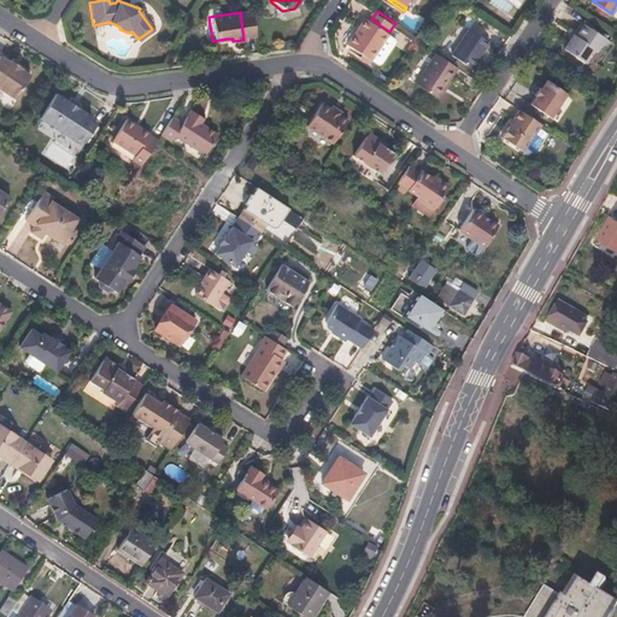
[(464,23),(471,28),(454,54),(476,69),(482,60),(479,58),(491,41),(483,36),(489,29),(469,16),(464,23)]
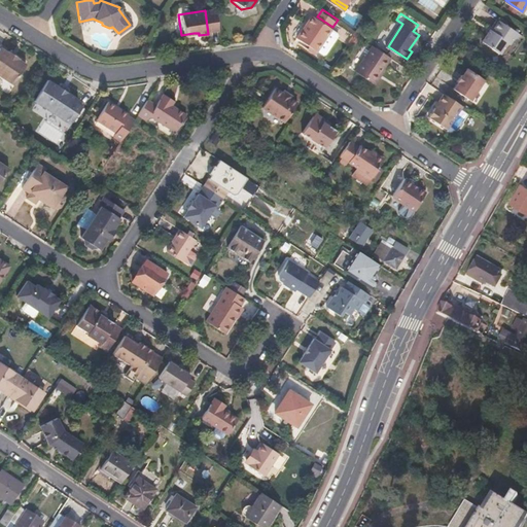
[(308,29),(306,28),(299,37),(319,50),(335,29),(332,27),(317,16),(316,16),(308,29)]
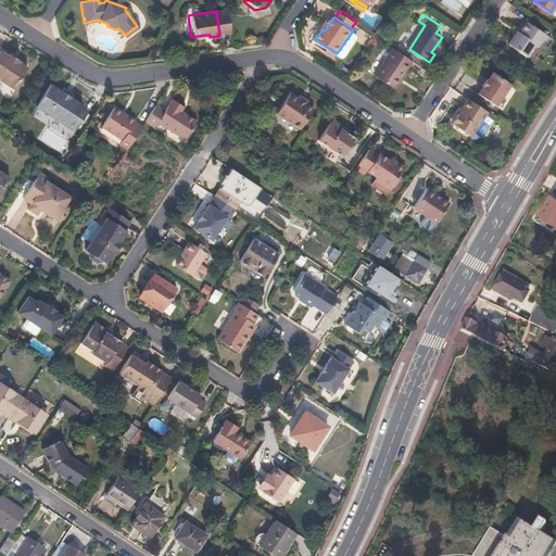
[(521,33),(520,30),(512,43),(531,57),(538,47),(542,46),(544,41),(550,34),(529,21),(521,33)]
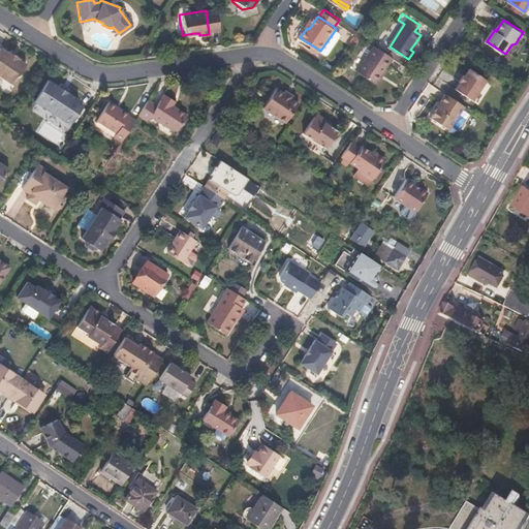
[(395,58),(376,45),(359,70),(377,84),(395,58)]
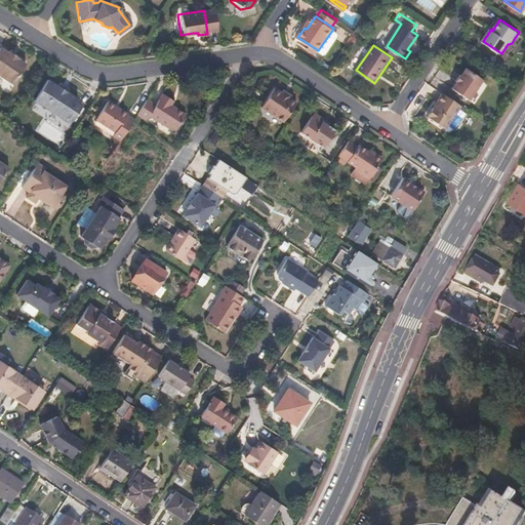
[(0,76),(12,84),(25,64),(17,59),(17,57),(7,51),(7,52),(0,48),(0,76)]
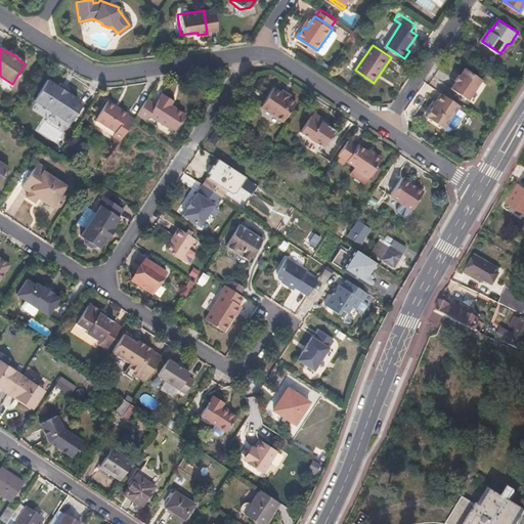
[(454,80),(455,81),(450,88),(468,99),(482,79),(465,68),(460,75),(459,74),(454,80)]
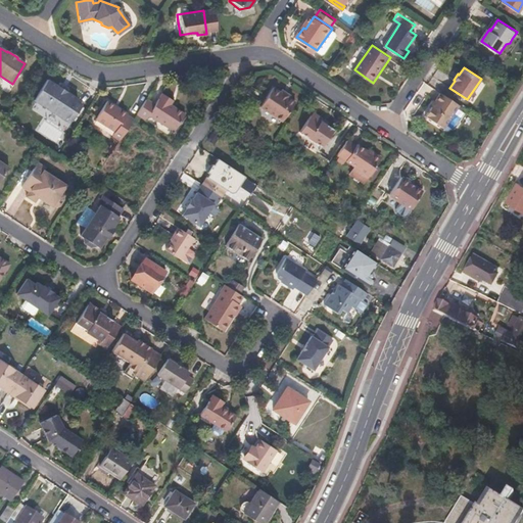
[(56,85),(46,78),(33,99),(62,119),(64,115),(72,121),(81,106),(74,101),(76,98),(66,91),(56,85)]
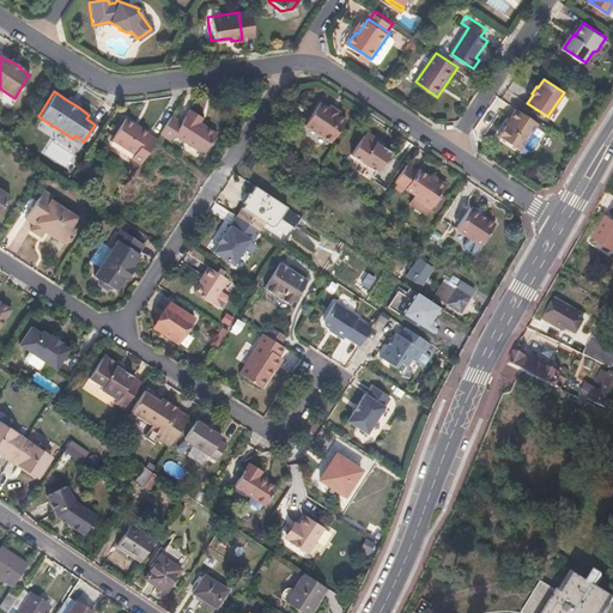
[(67,97),(66,99),(78,107),(79,104),(67,97)]
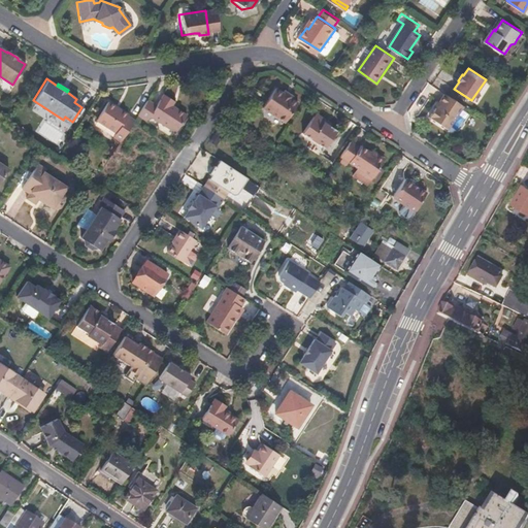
[(285,92),(277,87),(265,105),(287,121),(300,102),(293,97),(285,92)]
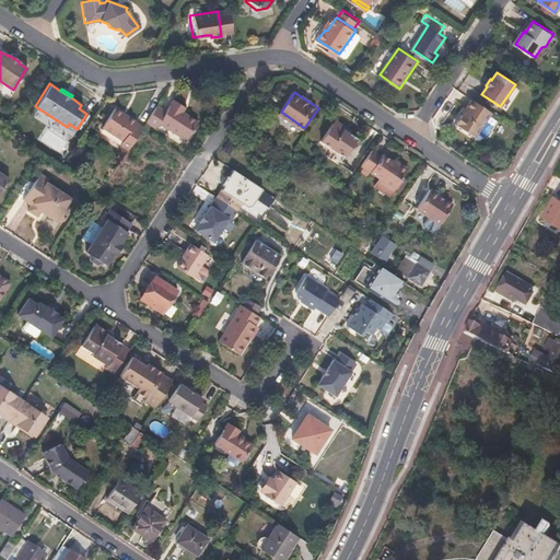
[(493,112),(474,98),(456,125),(477,138),(493,112)]
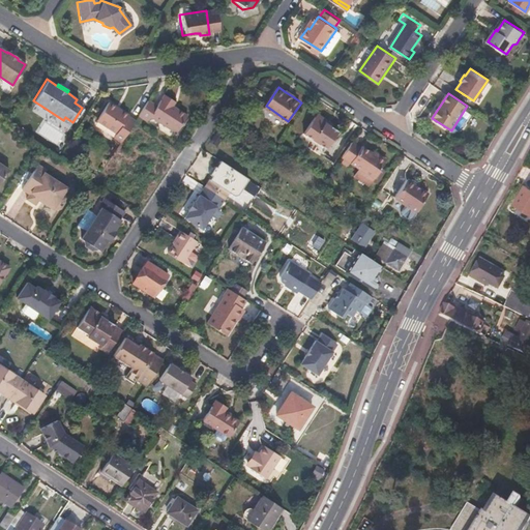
[(156,107),(147,100),(138,115),(147,121),(150,117),(175,134),(186,117),(171,107),(174,101),(164,95),(156,107)]
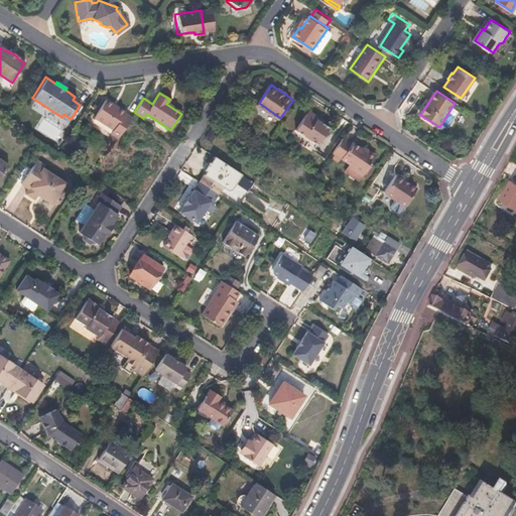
[(124,111),(105,99),(93,117),(111,129),(108,133),(117,139),(129,119),(130,117),(123,113),(124,111)]
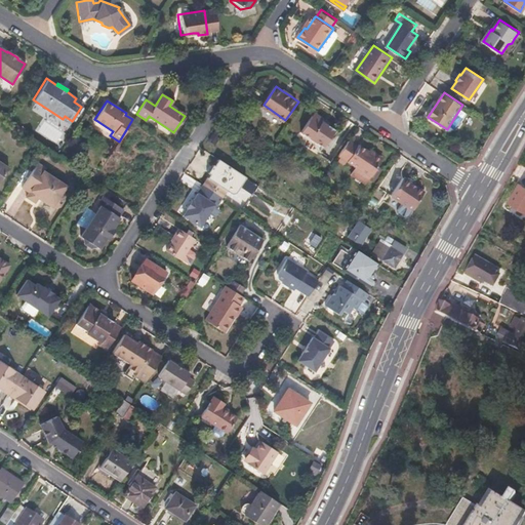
[(317,114),(314,116),(303,132),(325,148),(336,131),(330,127),(323,122),(324,119),(317,114)]
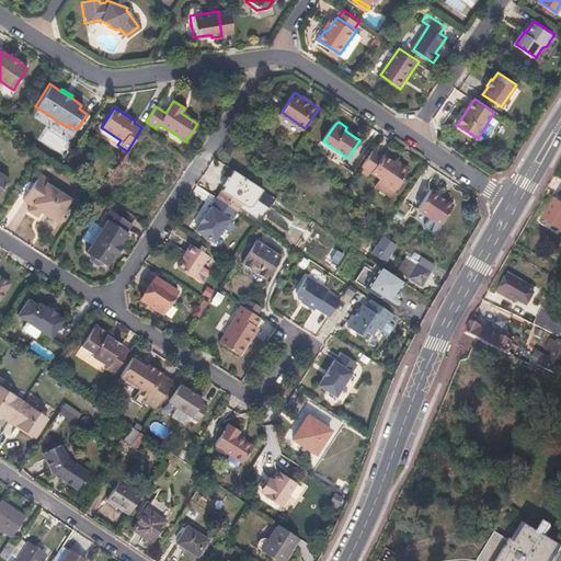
[(346,127),(345,130),(353,136),(355,133),(346,127)]
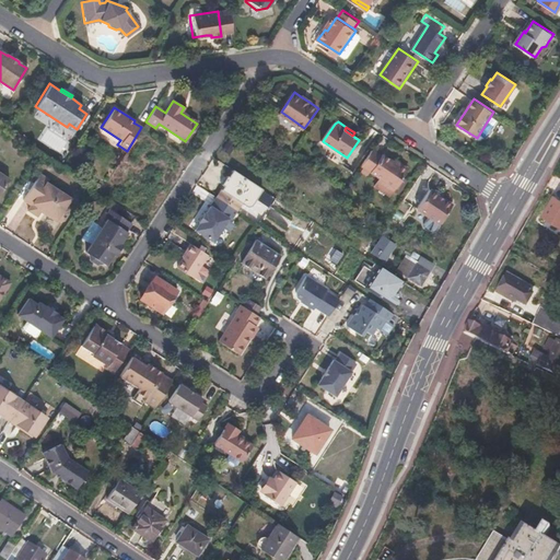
[(244,139),(237,135),(232,142),(238,147),(244,139)]
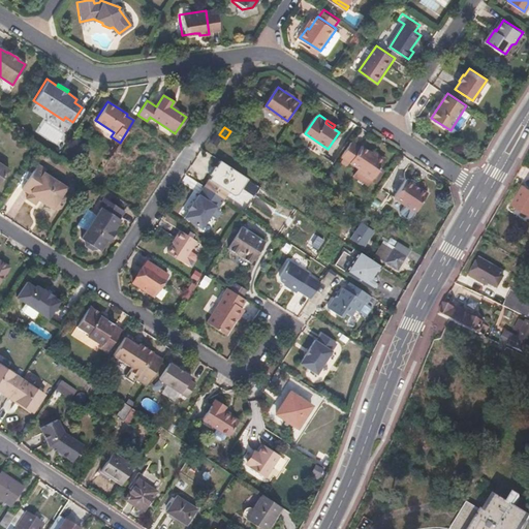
[(225,138),(219,134),(214,143),(220,147),(225,138)]
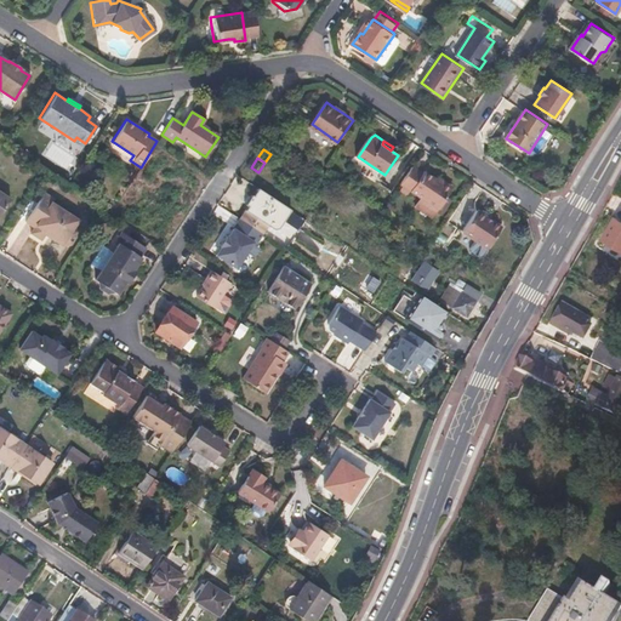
[(412,167),(402,184),(439,210),(453,192),(451,191),(451,187),(445,182),(444,184),(437,180),(425,172),(423,175),(412,167)]
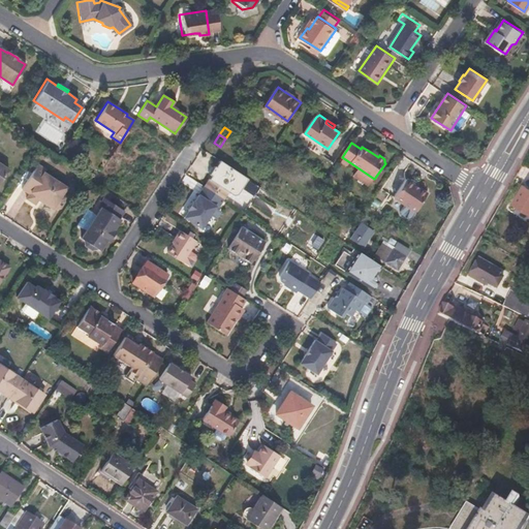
[(0,181),(8,168),(0,162),(0,181)]
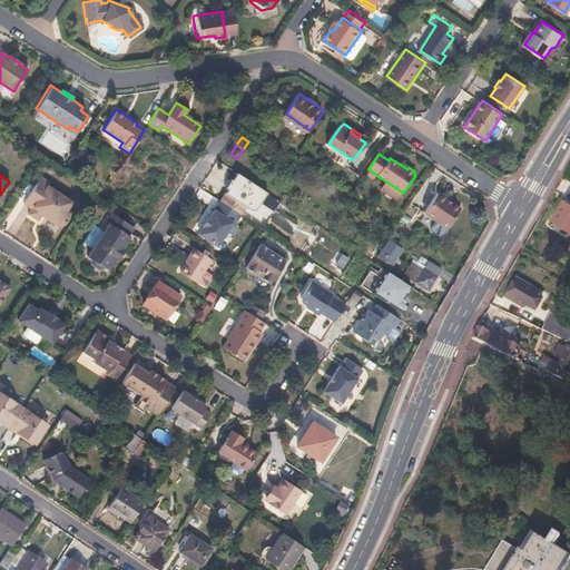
[(49,183),(39,177),(23,204),(31,208),(28,214),(37,219),(40,215),(56,225),(57,223),(60,225),(65,224),(69,217),(68,214),(65,212),(70,202),(47,186),(49,183)]
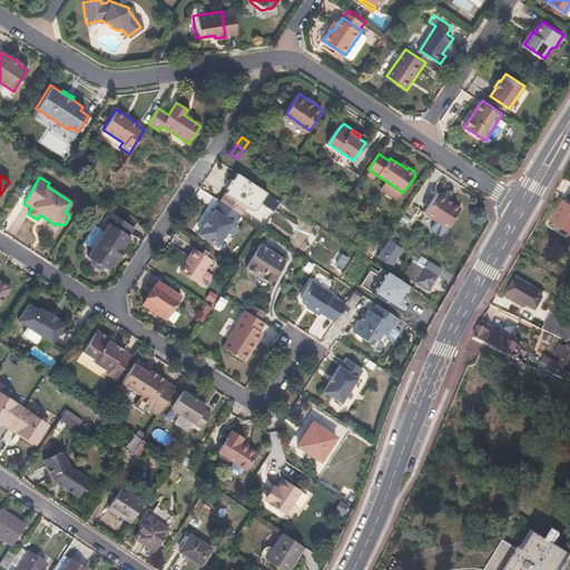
[(463,208),(440,194),(426,213),(438,220),(433,227),(434,232),(442,236),(445,236),(450,228),(463,208)]
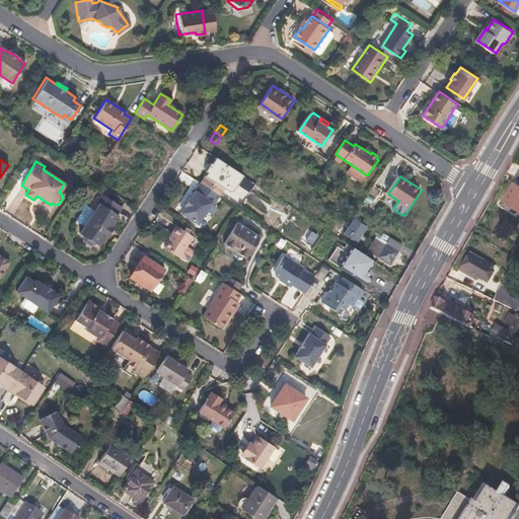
[(518,182),(516,181),(505,200),(518,208),(518,182)]
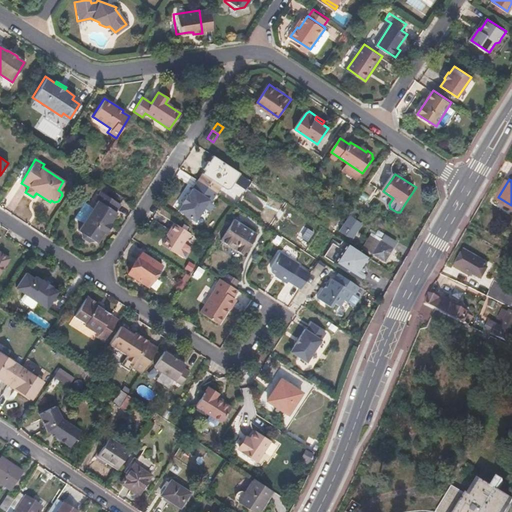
[(192,197),(191,196),(185,205),(187,206),(182,212),(201,225),(215,203),(217,205),(224,195),(203,181),(192,197)]
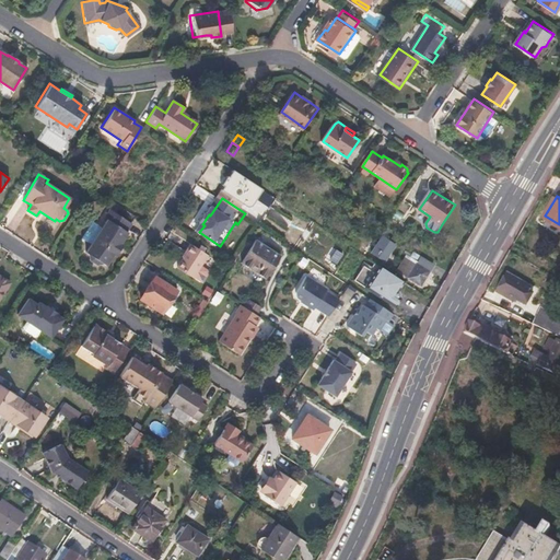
[(104,217),(106,219),(84,252),(89,254),(90,260),(96,265),(102,263),(105,265),(113,253),(119,243),(127,231),(126,231),(130,222),(108,209),(104,217)]
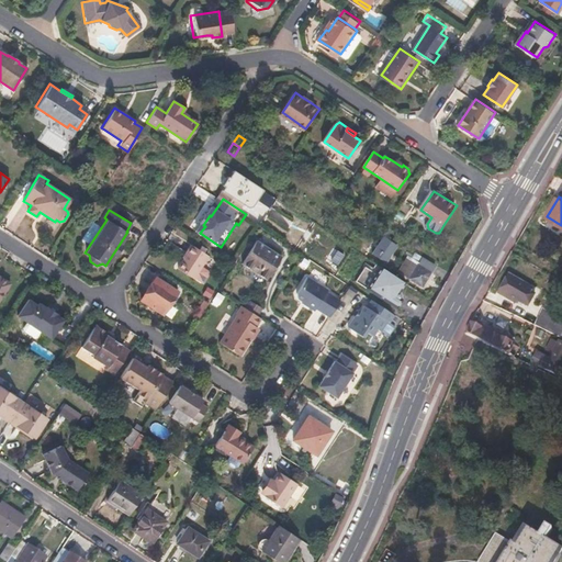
[(398,246),(385,237),(374,254),(386,262),(398,246)]
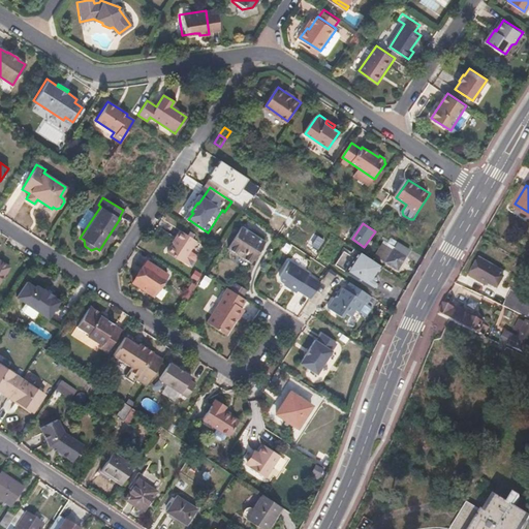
[(267,243),(244,227),(229,249),(253,265),(267,243)]
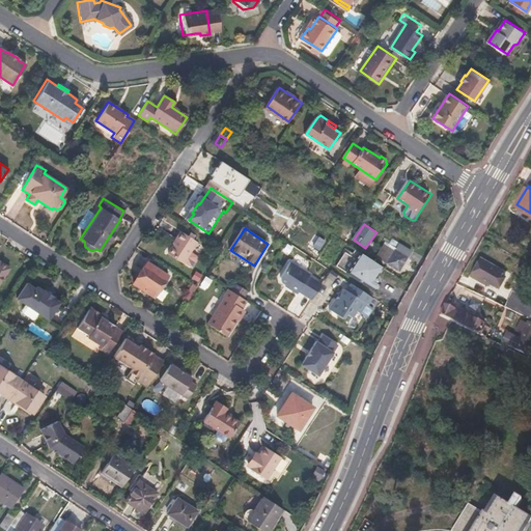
[(178,241),(179,241),(170,254),(185,264),(199,243),(184,232),(178,241)]
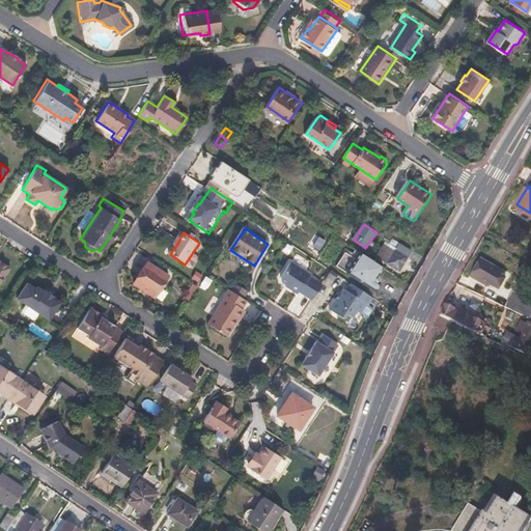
[(411,251),(399,244),(388,263),(399,271),(411,251)]
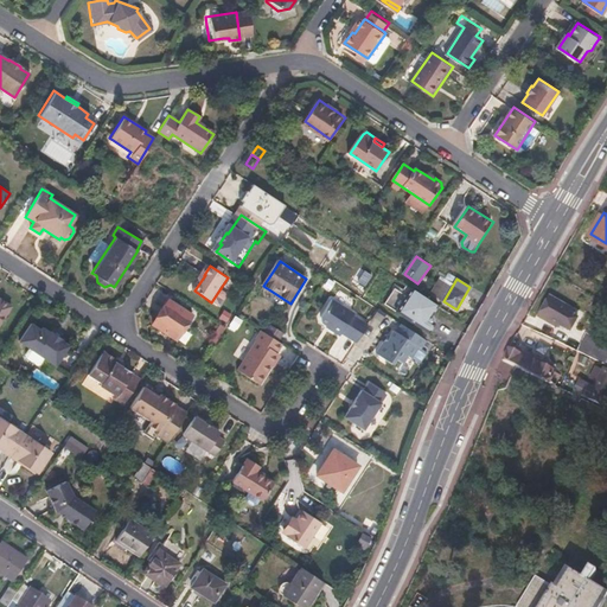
[(395,295),(389,304),(416,320),(426,305),(408,293),(402,301),(395,295)]
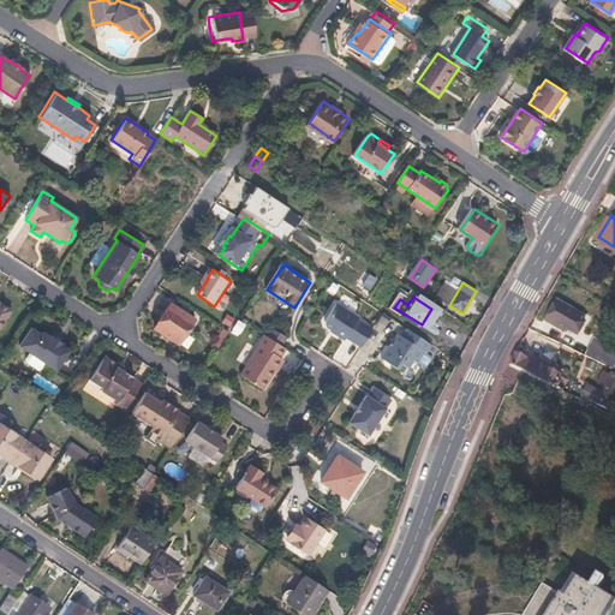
[(574,310),(559,300),(547,321),(562,330),(565,327),(574,333),(575,333),(578,332),(580,330),(581,329),(586,321),(573,314),(574,310)]
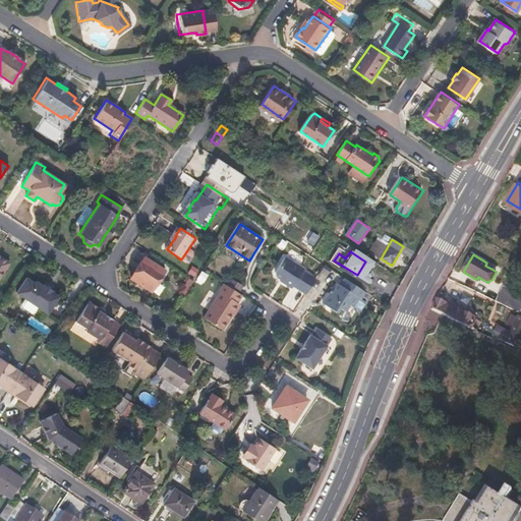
[(0,276),(9,262),(0,255),(0,276)]
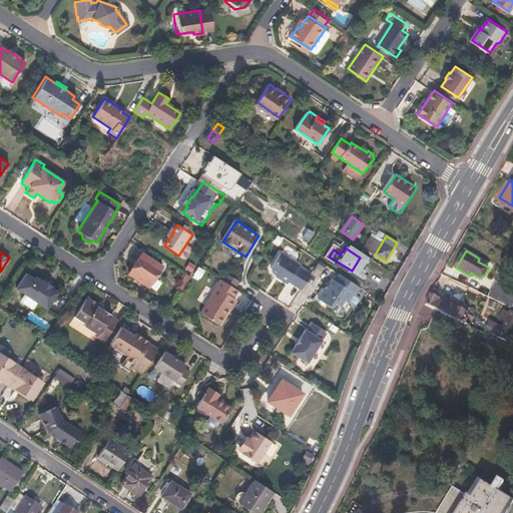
[(282,251),(273,267),(273,271),(278,274),(281,276),(280,277),(289,283),(290,281),(303,289),(313,274),(300,266),(301,264),(282,251)]
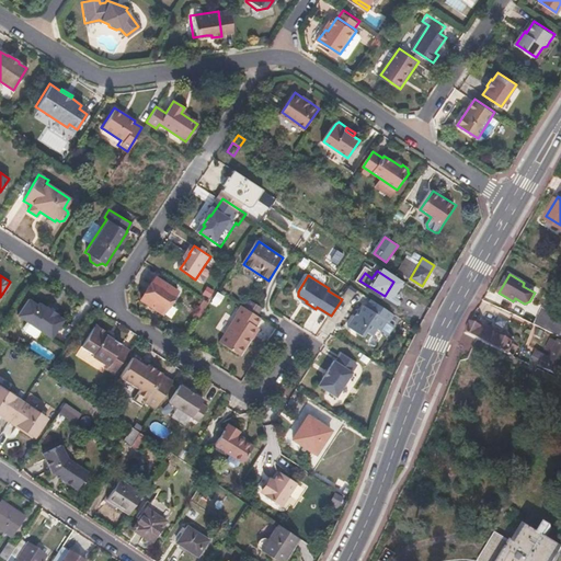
[(162,279),(160,278),(151,292),(153,294),(162,279)]
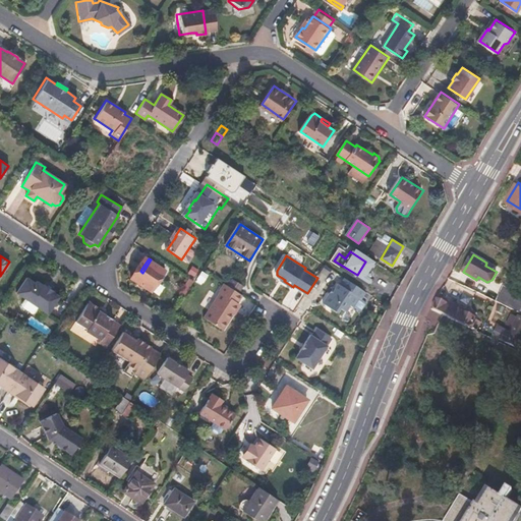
[(142,273),(140,271),(134,280),(155,293),(169,272),(151,259),(142,273)]
